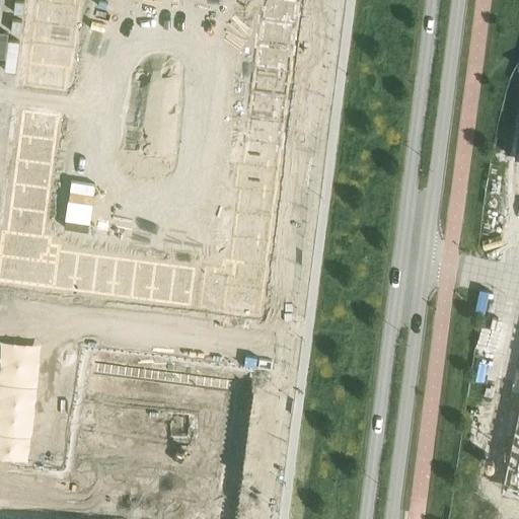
[(36,0),(36,3),(74,8),(75,0),(36,0)]
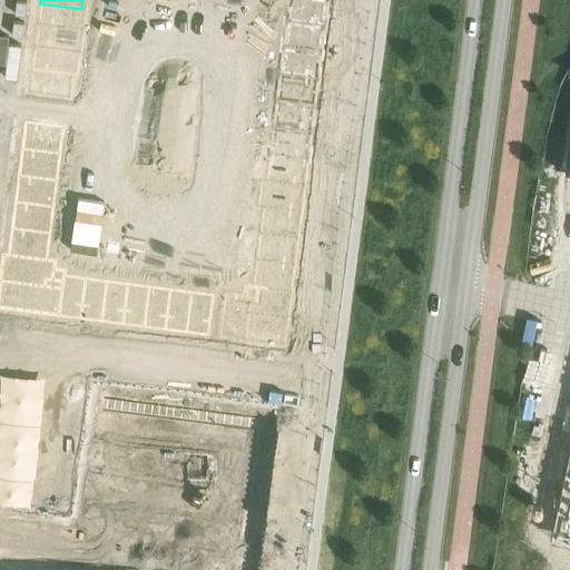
[(288,0),(286,23),(325,29),(328,2),(312,0),(288,0)]
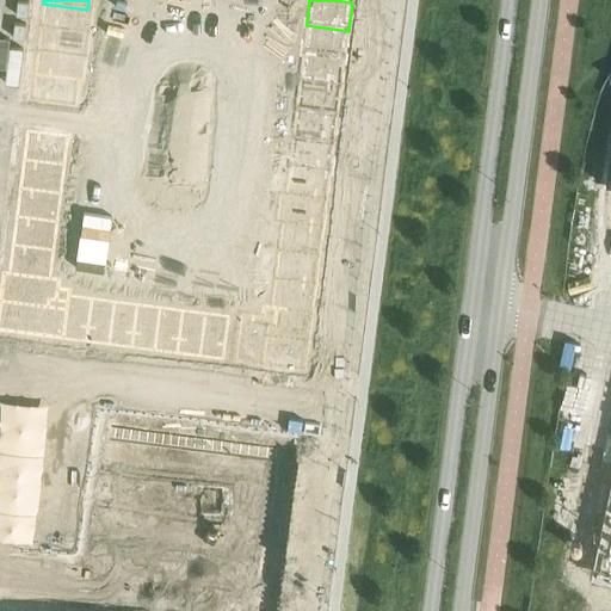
[(43,4),(39,29),(84,34),(87,10),(43,4)]
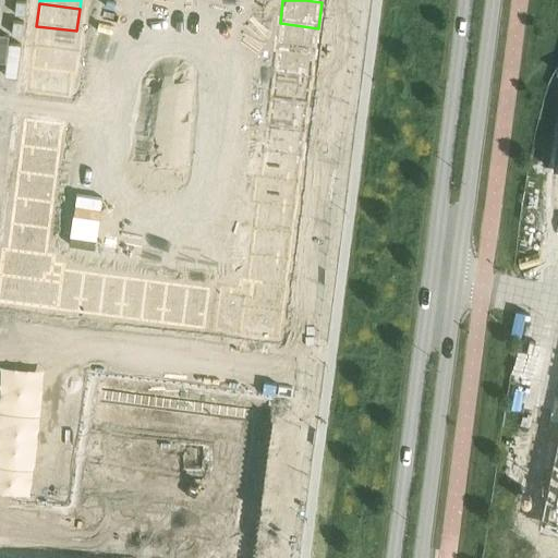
[(280,23),(277,49),(315,53),(318,28),(280,23)]
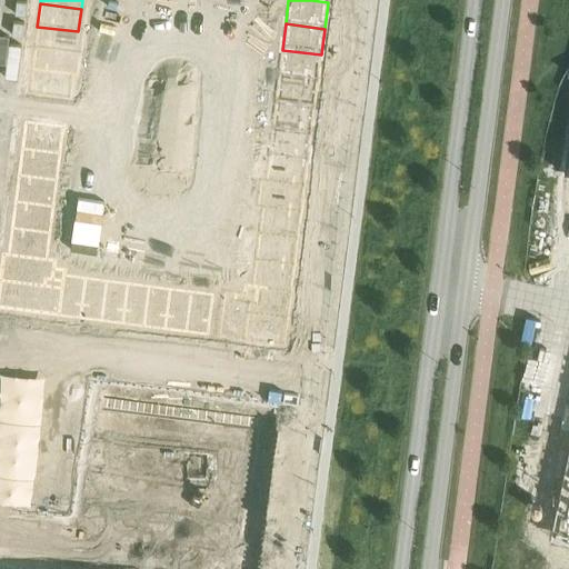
[(35,49),(33,50),(76,56),(78,31),(37,27),(35,49)]
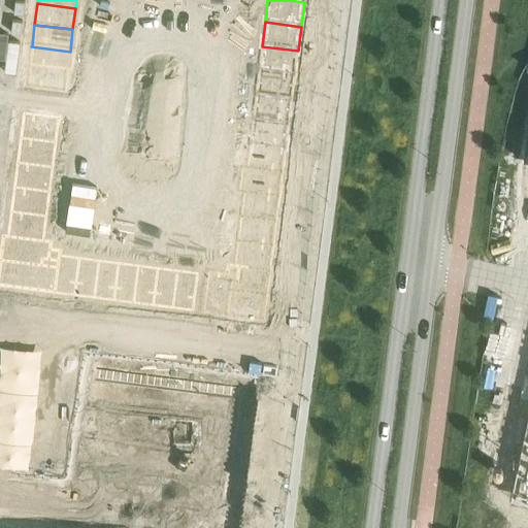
[(31,46),(29,66),(67,71),(70,52),(31,46)]
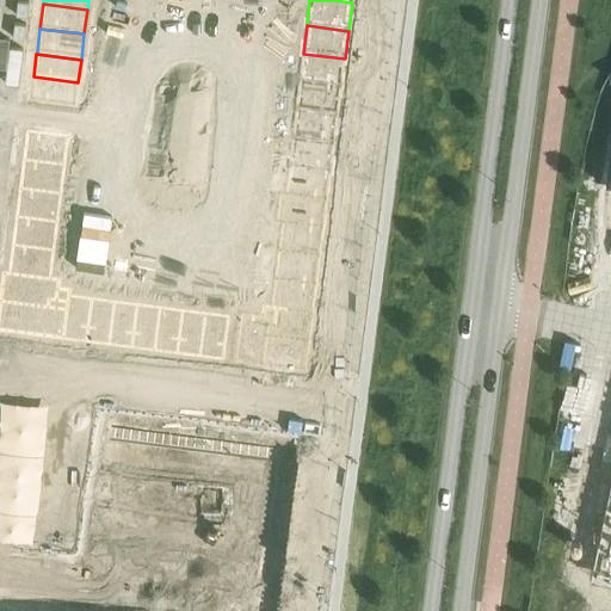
[(303,54),(300,82),(341,87),(345,59),(303,54)]
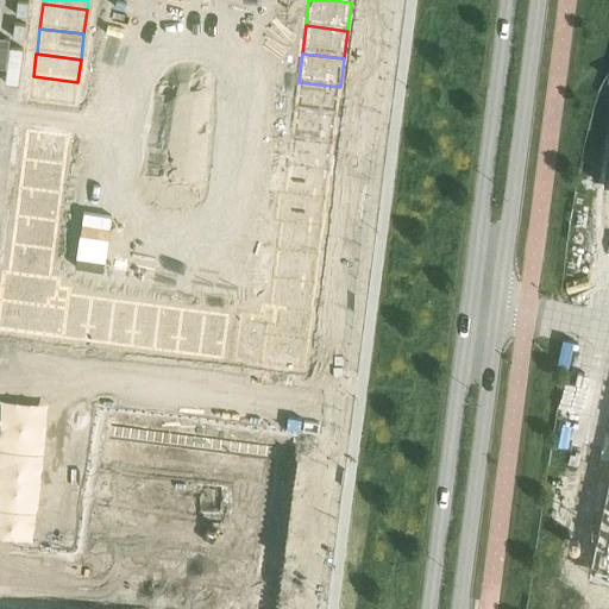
[(179,66),(174,101),(186,104),(190,67),(179,66)]
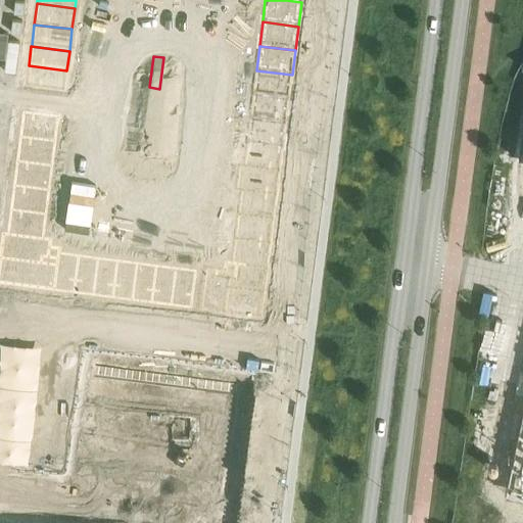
[(26,86),(26,88),(64,92),(66,70),(29,65),(26,86)]
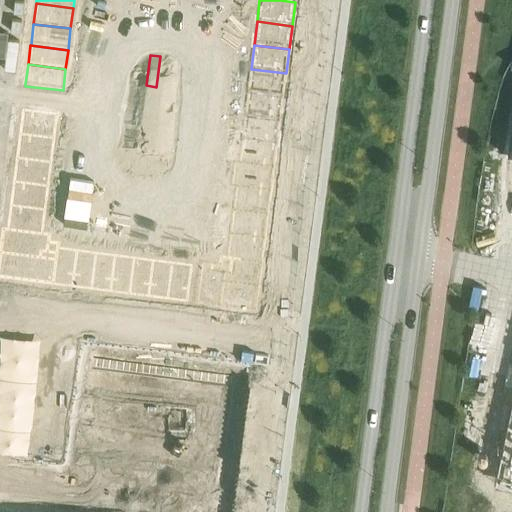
[(251,69),(248,93),(283,97),(286,73),(251,69)]
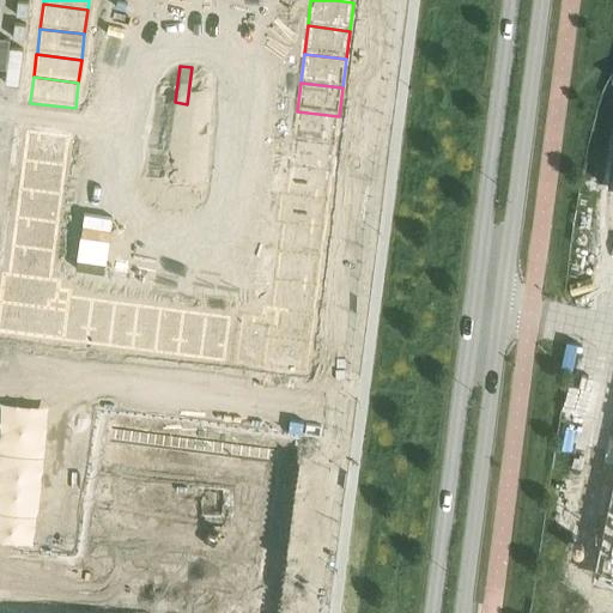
[(297,111),(293,139),(335,145),(339,116),(297,111)]
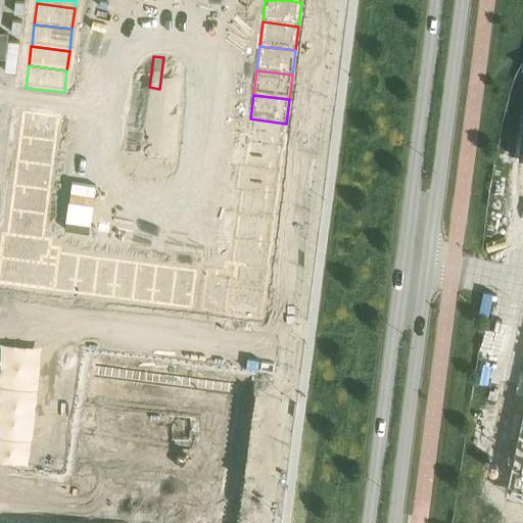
[(22,113),(19,139),(55,143),(58,117),(22,113)]
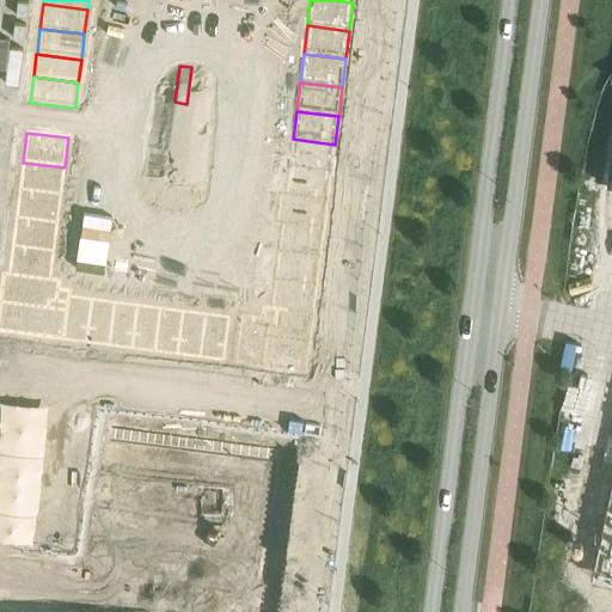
[(293,139),(289,167),(331,173),(335,145),(293,139)]
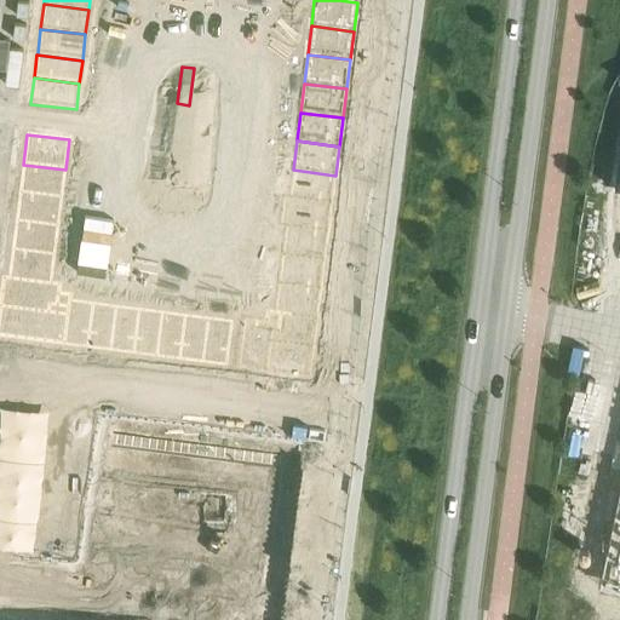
[(23,165),(19,194),(62,199),(65,170),(23,165)]
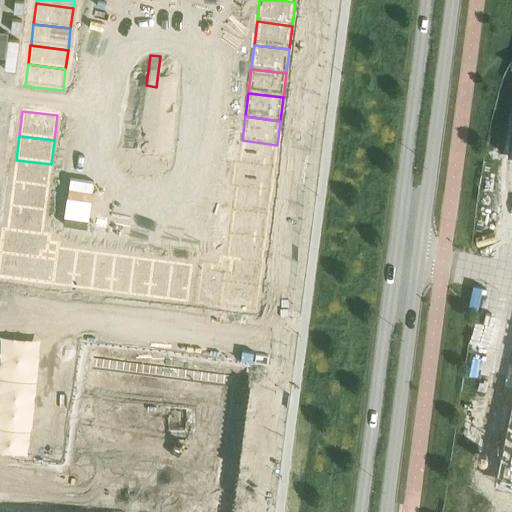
[(242,140),(239,164),(274,168),(277,145),(242,140)]
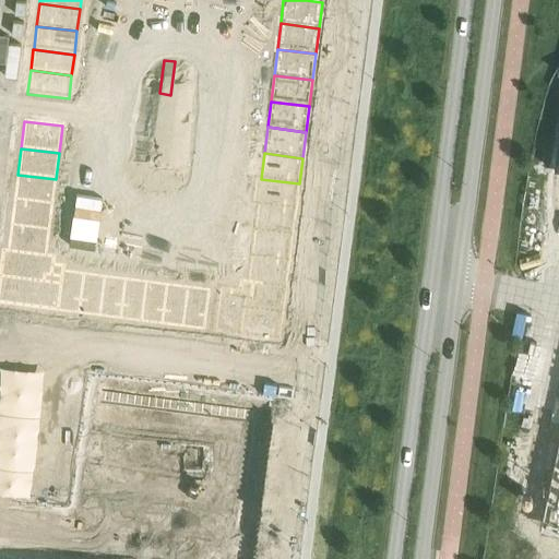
[(18,175),(14,200),(52,205),(56,179),(18,175)]
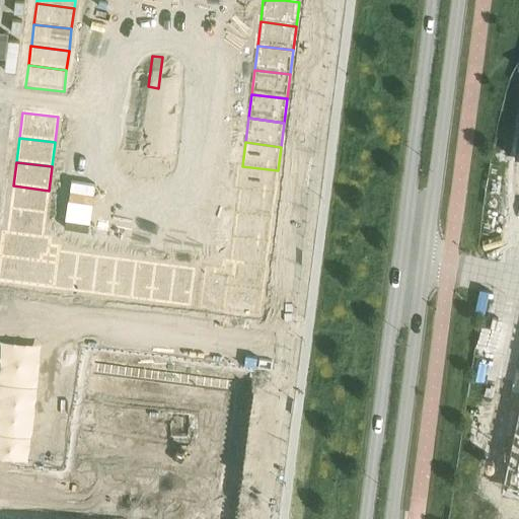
[(242,166),(239,191),(275,195),(278,170),(242,166)]
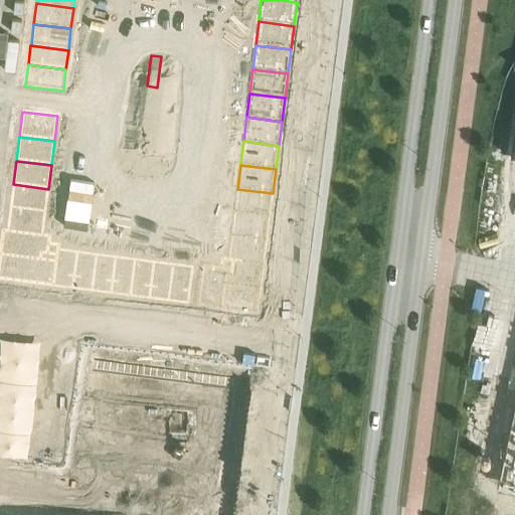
[(13,184),(10,208),(45,213),(48,189),(13,184)]
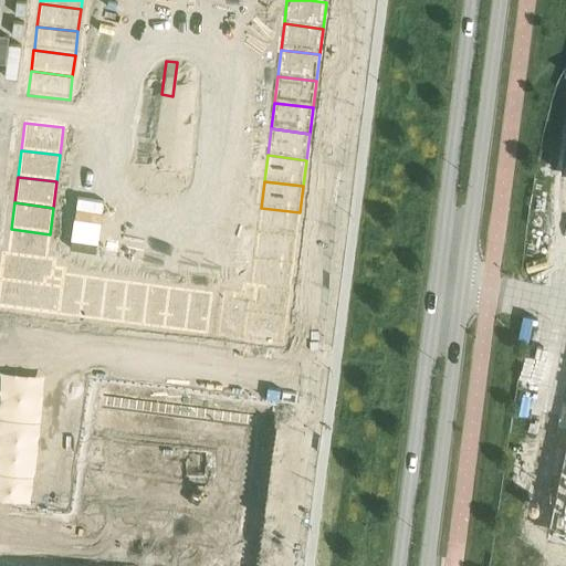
[(261,208),(258,234),(295,239),(300,212),(261,208)]
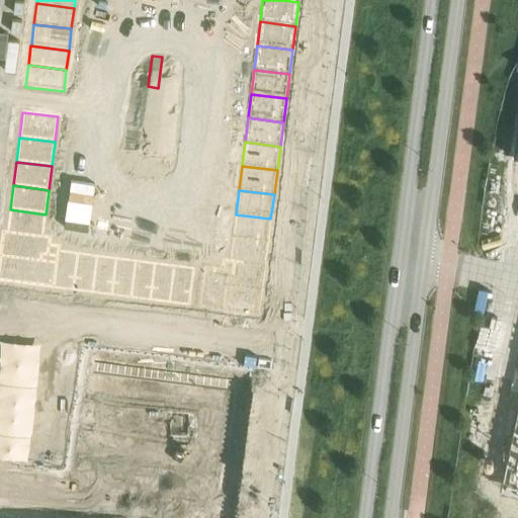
[(10,209),(7,233),(42,237),(46,214),(10,209)]
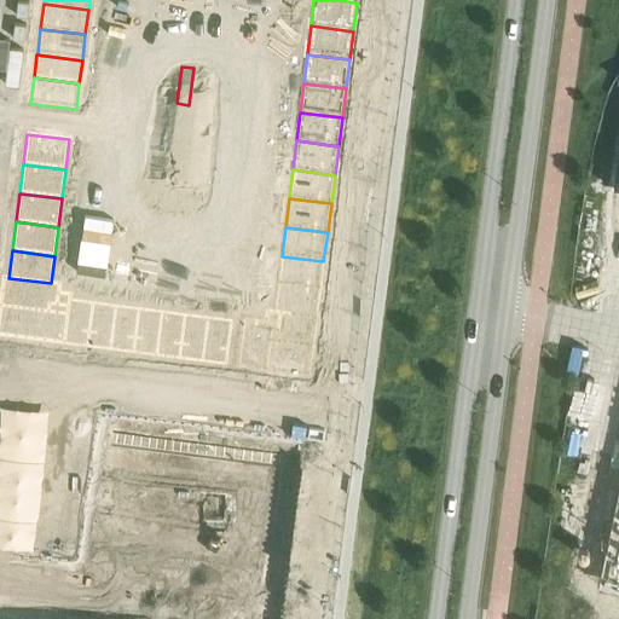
[(282,256),(278,284),(319,290),(323,261),(282,256)]
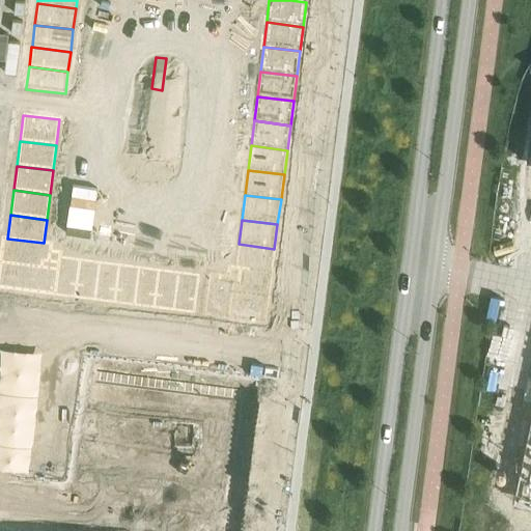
[(2,238),(0,250),(0,289),(55,298),(59,258),(60,258),(61,253),(51,252),(52,244),(44,243),(7,239),(2,238)]
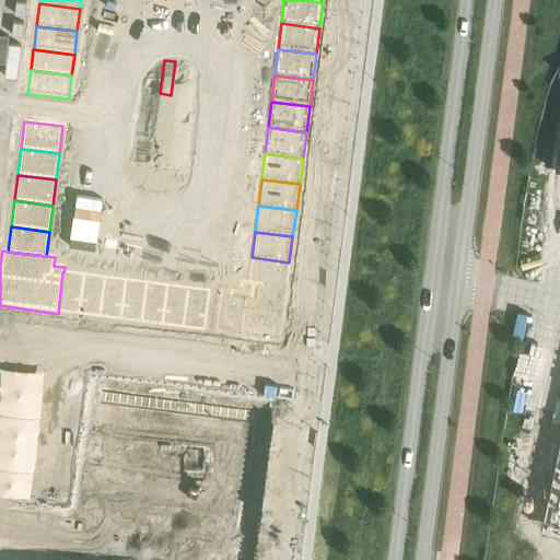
[(176,254),(175,265),(211,268),(211,256),(176,254)]
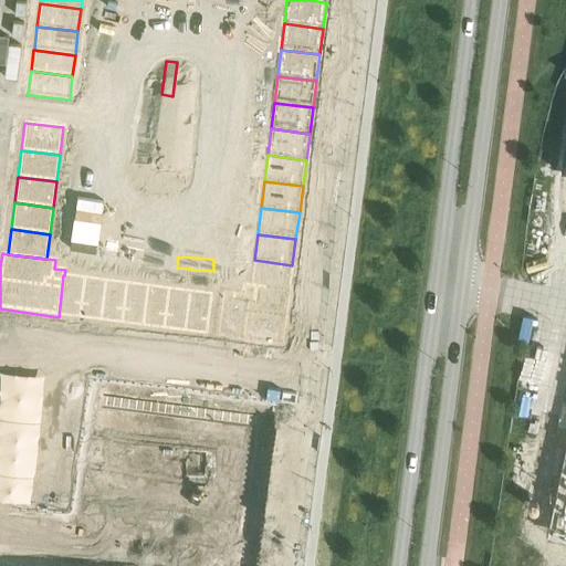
[(251,285),(250,286),(289,292),(292,265),(254,260),(251,285)]
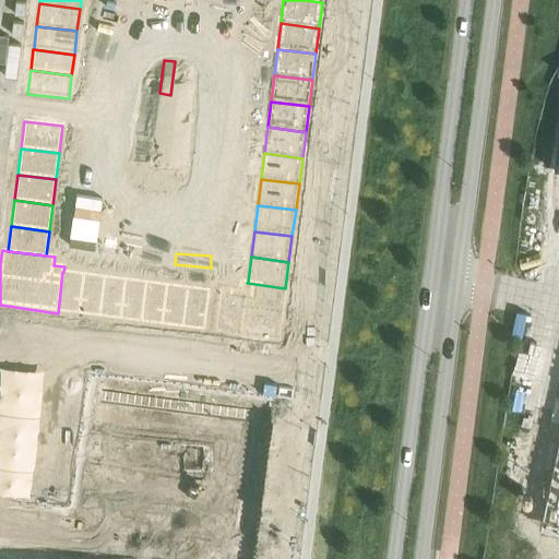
[(62,272),(58,313),(78,316),(83,275),(63,272),(62,272)]
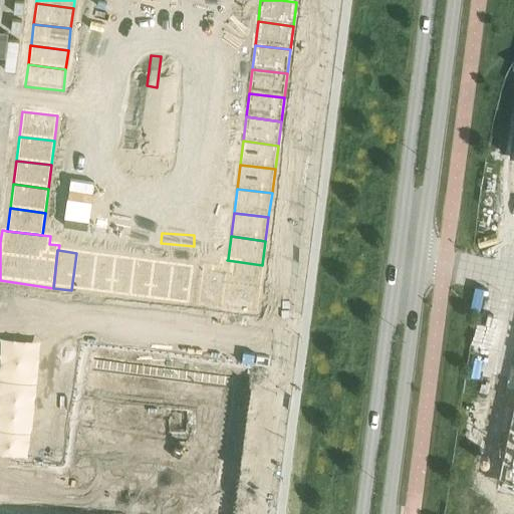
[(76,253),(71,290),(73,290),(91,292),(95,255),(77,253),(76,253)]
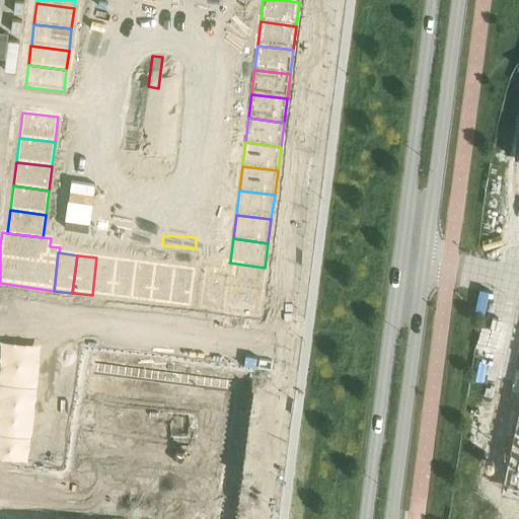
[(96,257),(92,295),(93,296),(112,298),(116,261),(97,257),(96,257)]
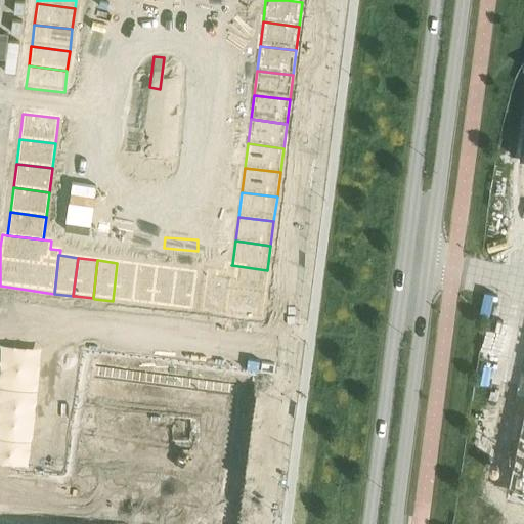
[(205,268),(200,312),(261,320),(267,270),(231,265),(232,264),(225,263),(224,271),(205,268)]
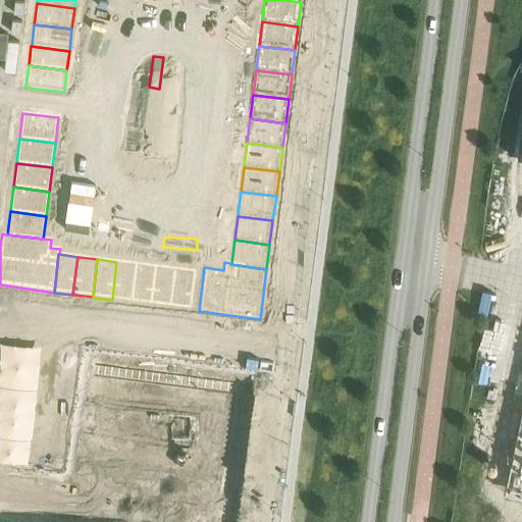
[(136,264),(132,302),(133,302),(151,305),(155,266),(138,264),(136,264)]
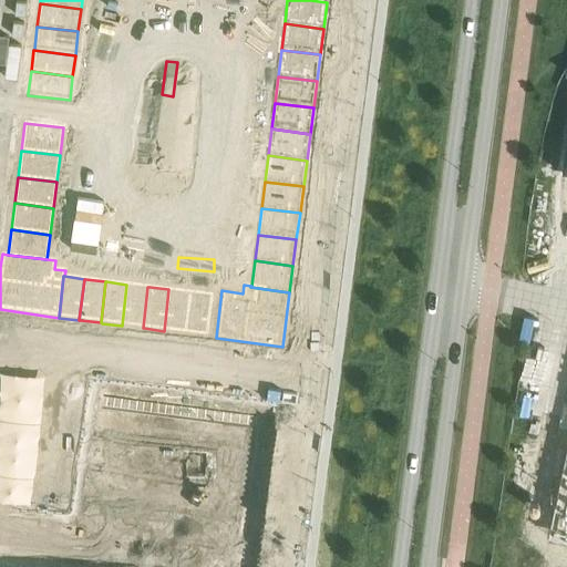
[(168,289),(164,331),(165,331),(185,333),(191,292),(171,290),(168,289)]
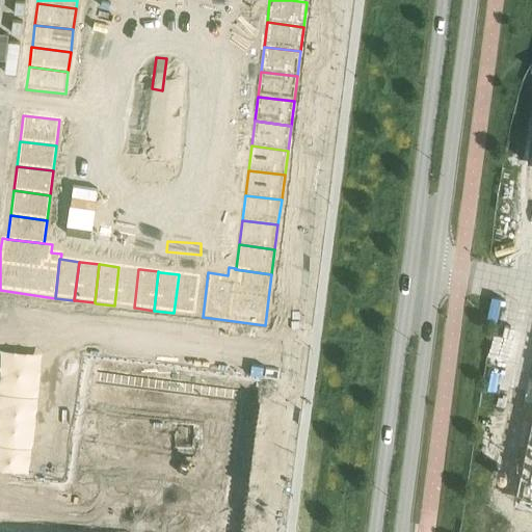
[(179,274),(174,313),(175,313),(194,316),(200,277),(180,274),(179,274)]
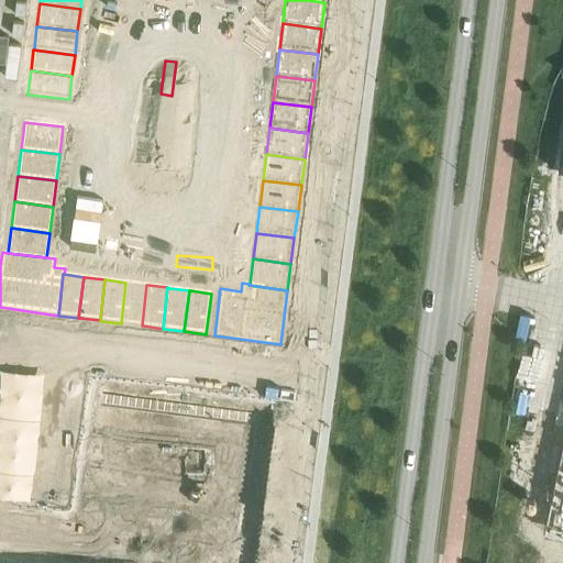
[(554,505),(551,521),(555,521),(554,525),(562,526),(562,462),(562,465),(562,464),(562,484),(559,506),(554,505)]
